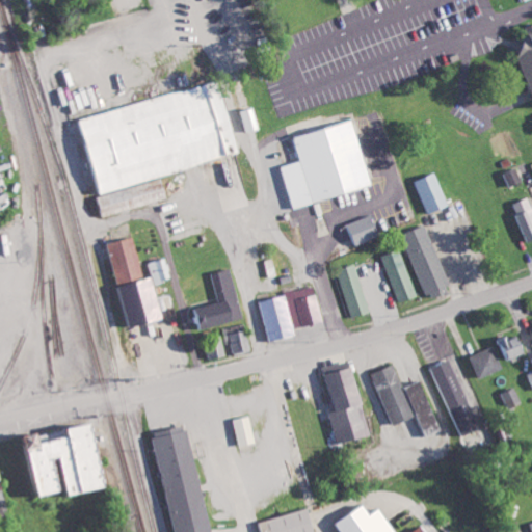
[(531,80),(531,26),(528,28),(531,37),(517,43),(531,80)]
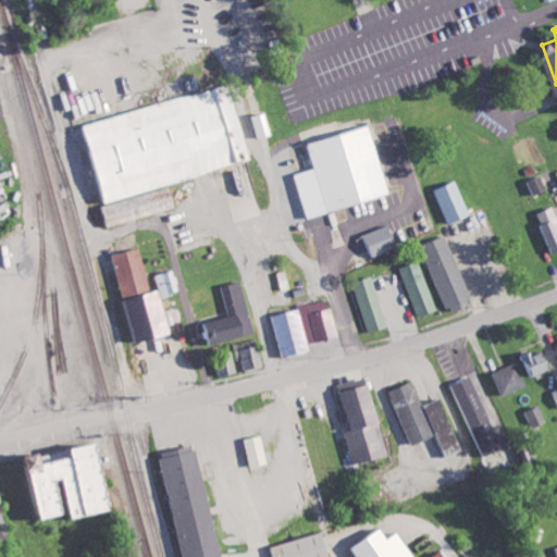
[(79,123),(84,140),(89,138),(91,148),(87,149),(100,200),(251,162),(232,85),(79,123)]
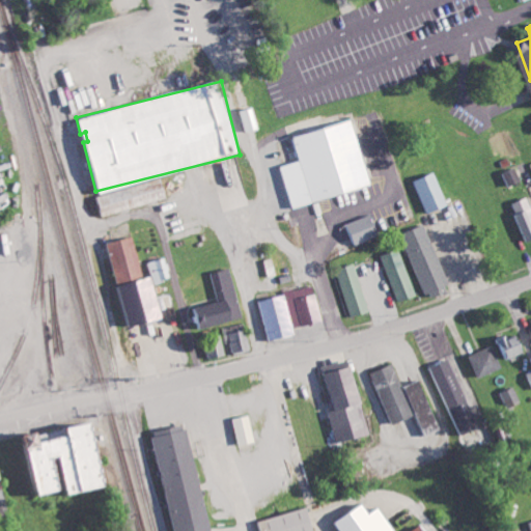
[(245,132),(260,128),(254,106),(239,111),(245,132)]
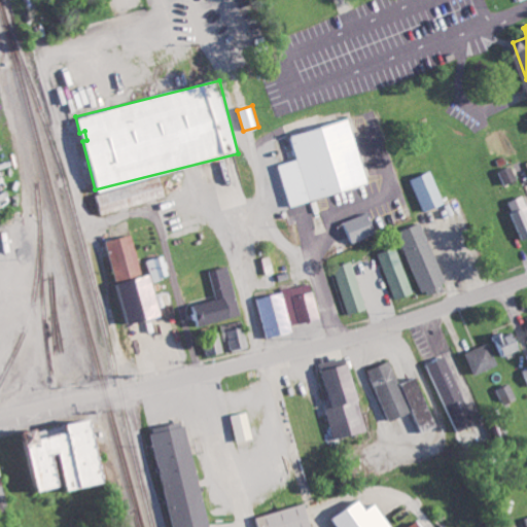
[(371,184),(353,117),(293,134),(300,159),(280,164),(290,205),(371,184)]
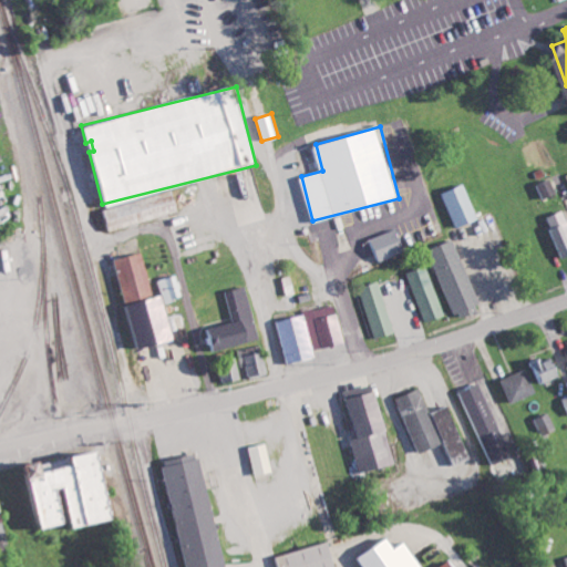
[(545,198),(557,193),(552,177),(538,183),(545,198)]
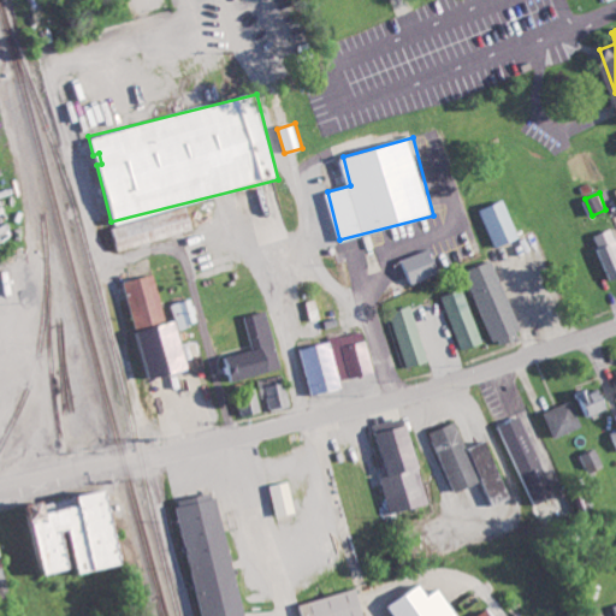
[(481,209),(497,247),(521,237),(504,199),(481,209)]
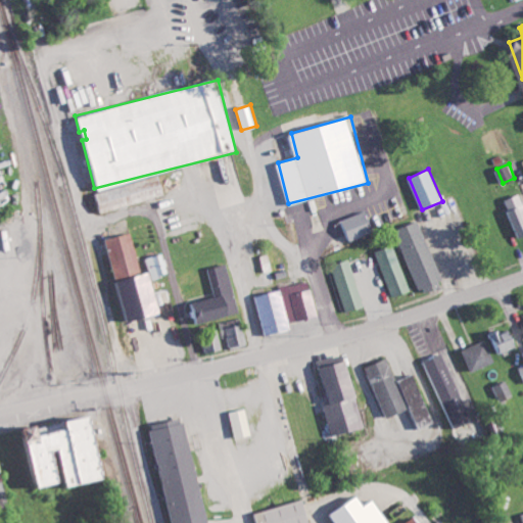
[(164,195),(160,177),(95,193),(99,211),(164,195)]
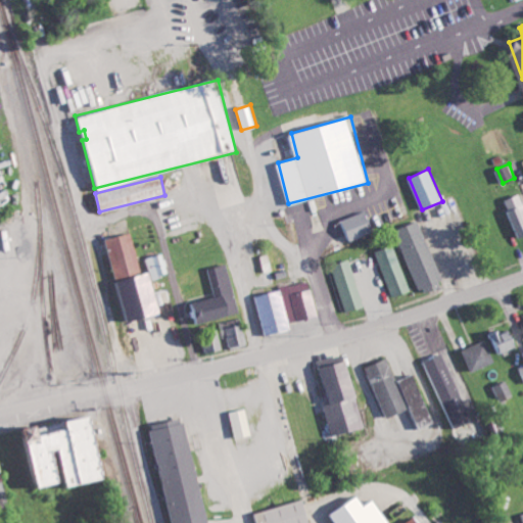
[(516,239),(522,236),(522,206),(519,208),(515,196),(503,200),(516,239)]
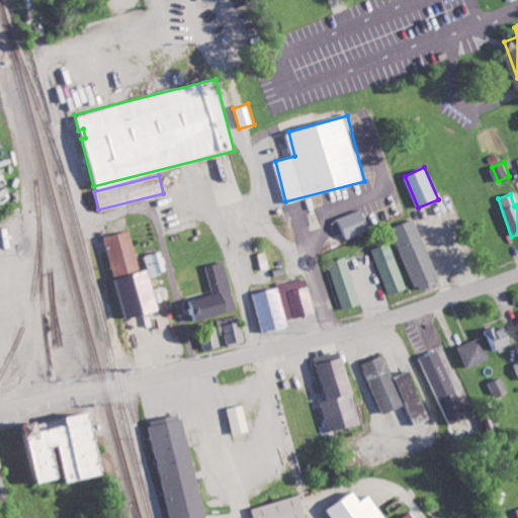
[(348,238),(371,228),(362,207),(339,218),(348,238)]
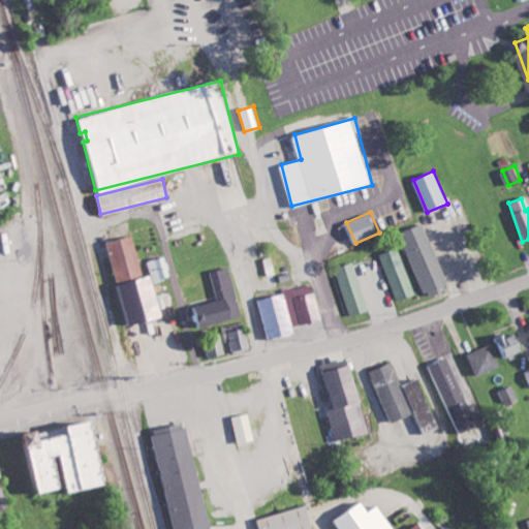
[(426,298),(449,289),(425,223),(401,231),(426,298)]
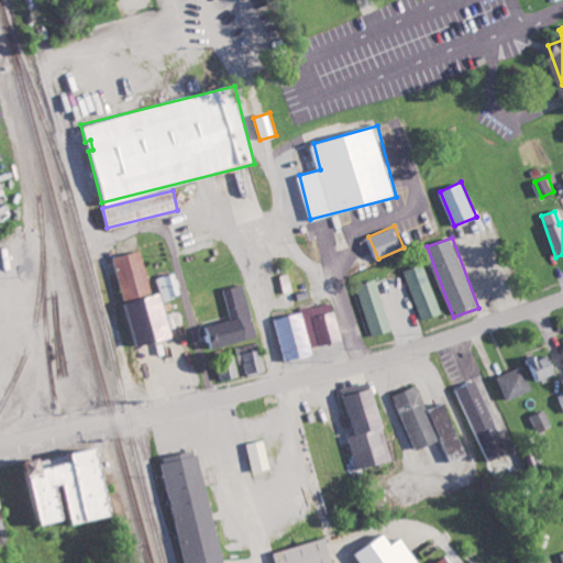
[(117,256),(127,299),(153,293),(143,250),(117,256)]
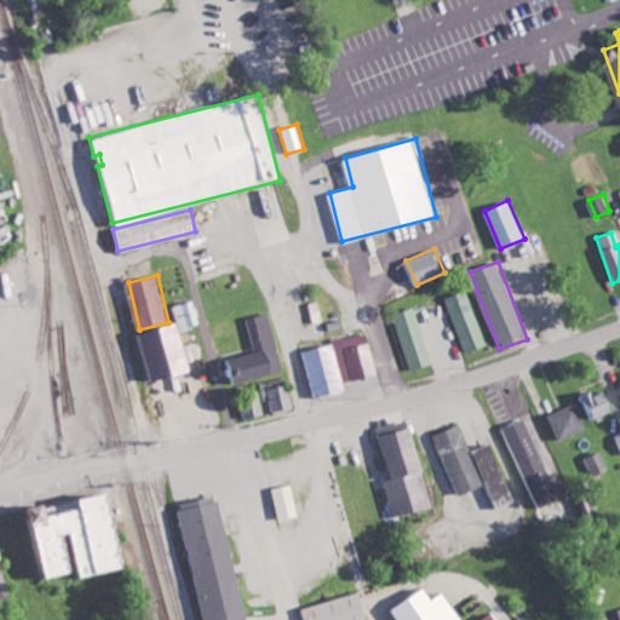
[(446,297),(463,352),(484,346),(468,290),(446,297)]
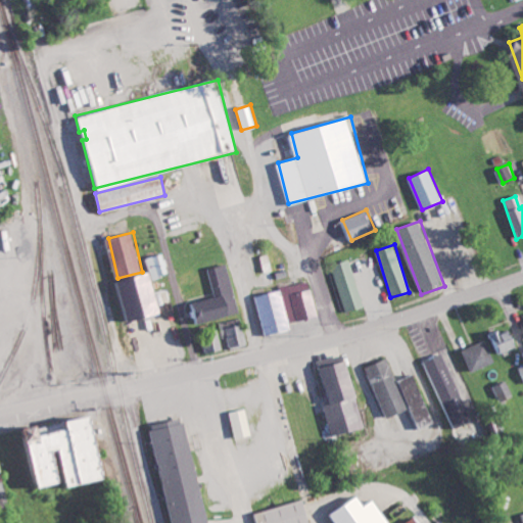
[(170,274),(163,252),(147,257),(153,278),(170,274)]
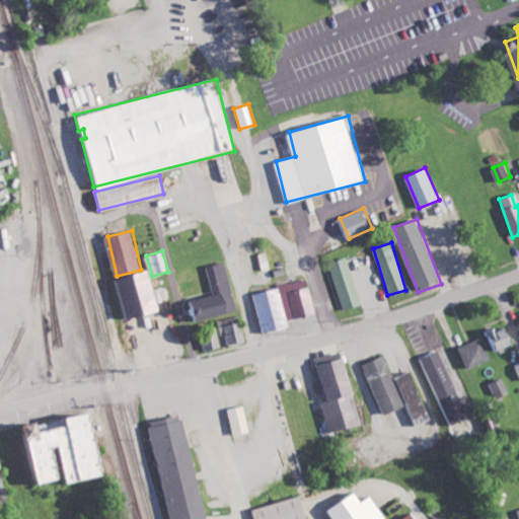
[(362,303),(346,256),(327,264),(345,309),(362,303)]
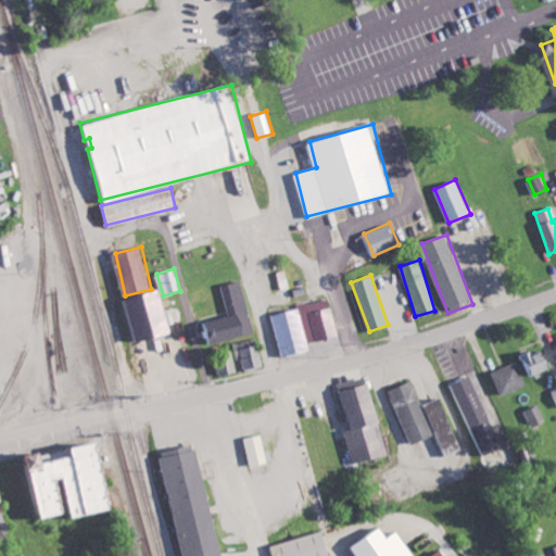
[(229,316),(201,321),(206,344),(254,332),(242,280),(222,286),(229,316)]
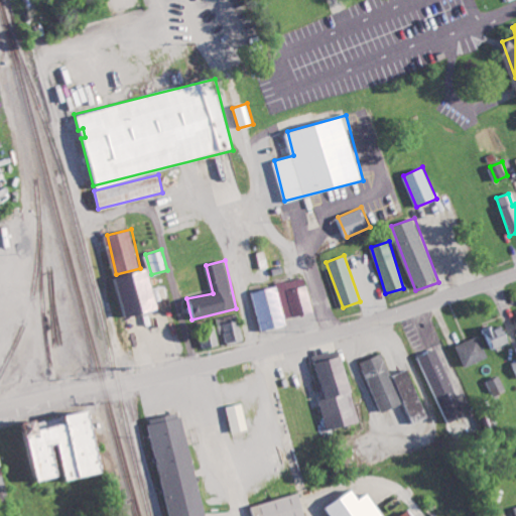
[(113,278),(124,317),(160,307),(149,268),(113,278)]
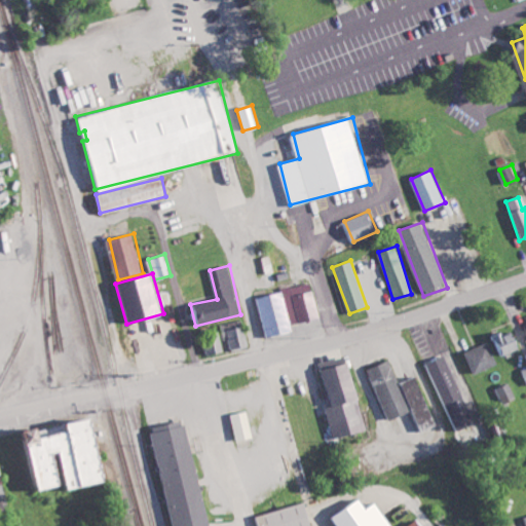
[(258,295),(266,337),(294,332),(293,324),(321,318),(314,284),(258,295)]
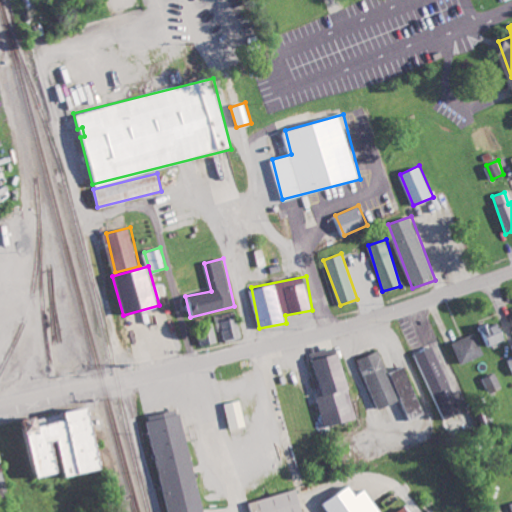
[(241,337),(237,311),(215,315),(218,330),(224,329),(226,340),(241,337)]
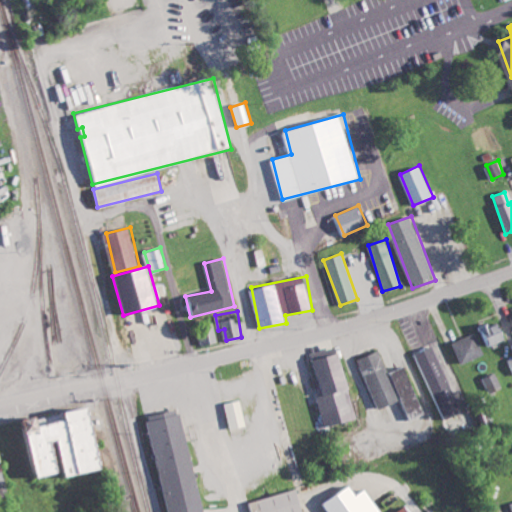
[(485,346),(508,340),(502,321),(480,328),(485,346)]
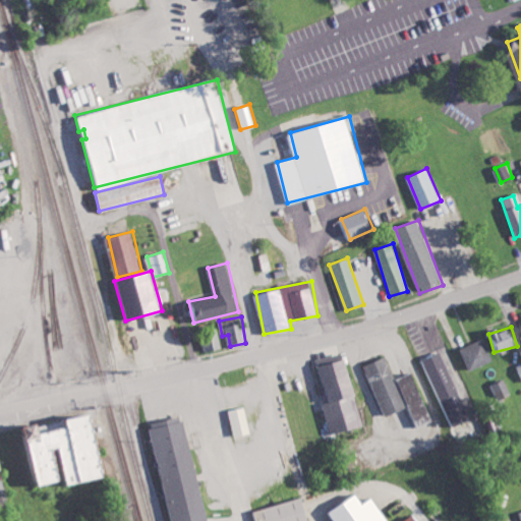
[(460,348),(470,370),(493,360),(483,338),(460,348)]
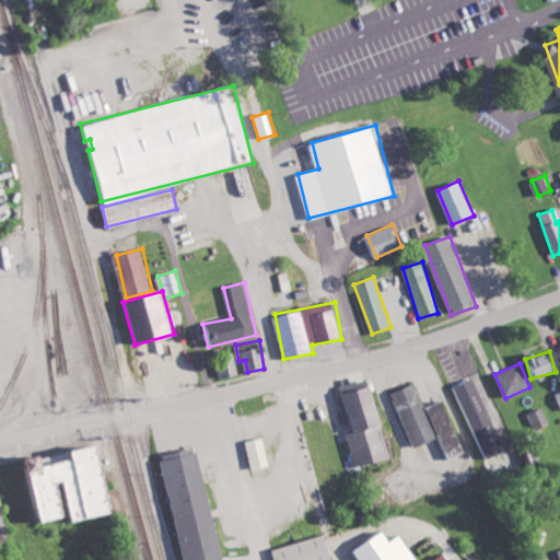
[(487,458),(505,451),(476,377),(456,385),(487,458)]
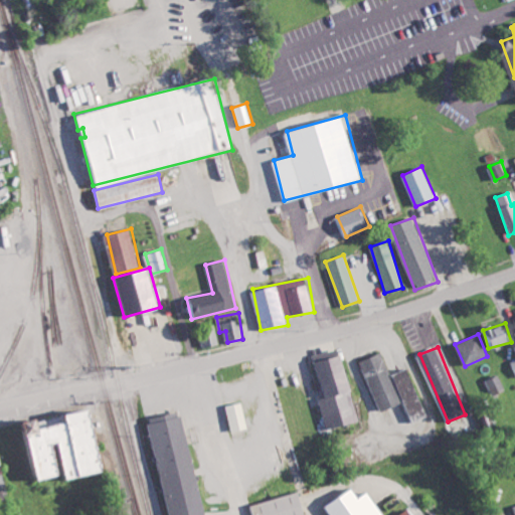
[(402,402),(382,352),(362,360),(381,410),(402,402)]
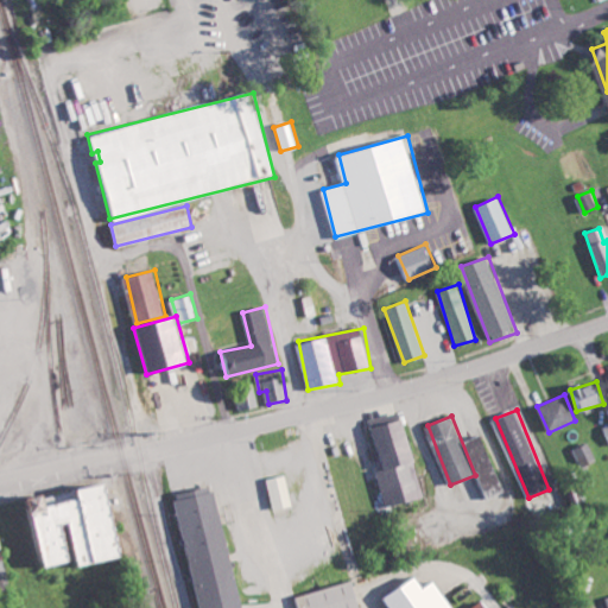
[(386,506),(425,496),(406,418),(375,425),(386,468),(378,470),(386,506)]
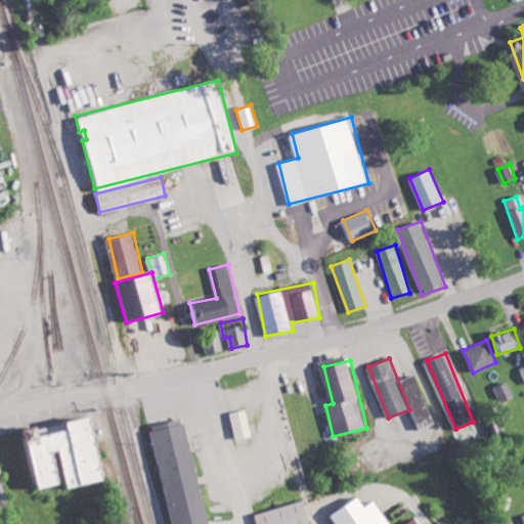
[(404,379),(419,429),(434,425),(420,374),(404,379)]
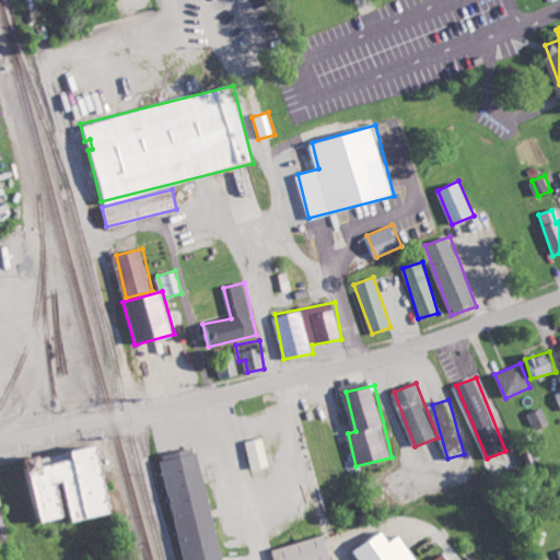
[(550,424),(541,407),(526,415),(535,432),(550,424)]
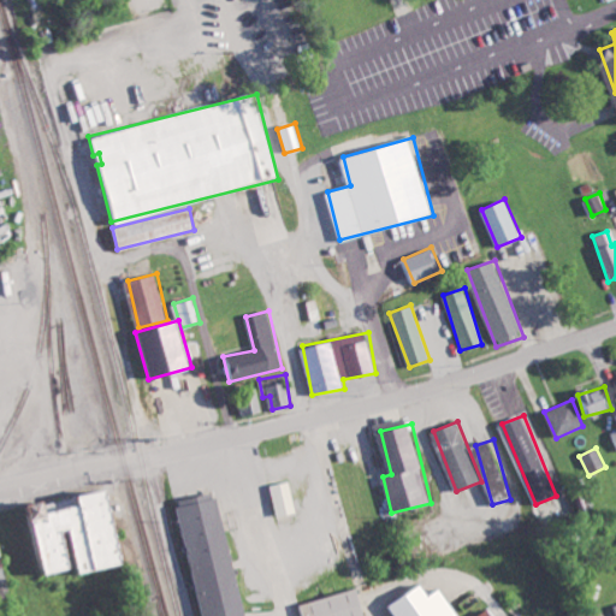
[(298,511),(290,480),(271,485),(279,516),(298,511)]
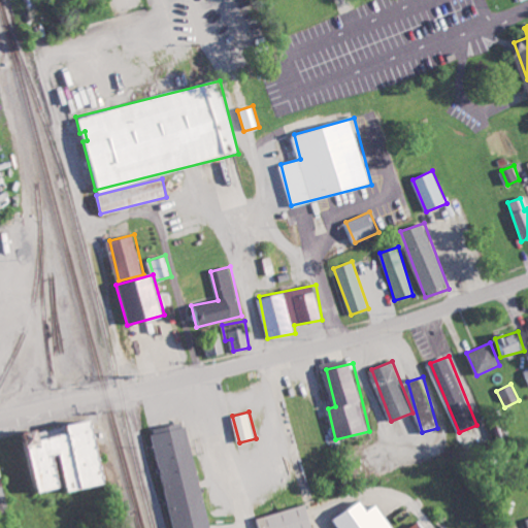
[(111,483),(100,419),(71,424),(72,425),(22,433),(23,439),(33,437),(42,491),(67,487),(61,454),(67,453),(73,490),(111,483)]
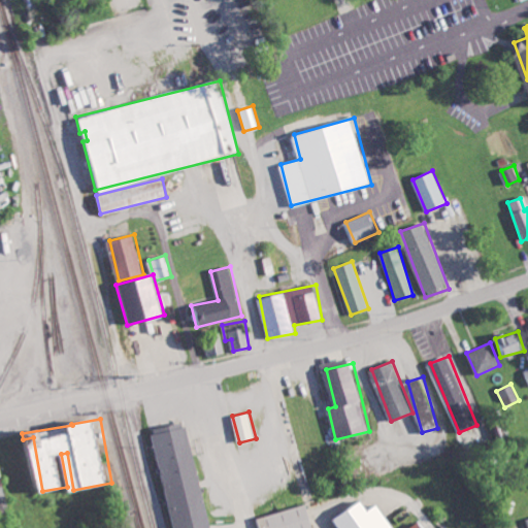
[(174,527),(210,527),(190,421),(155,428),(174,527)]
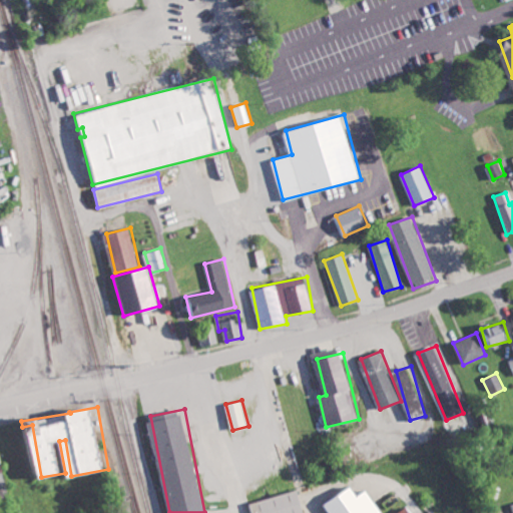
[(328,503),(334,512),(383,512),(368,489),(359,495),(354,486),(328,503)]
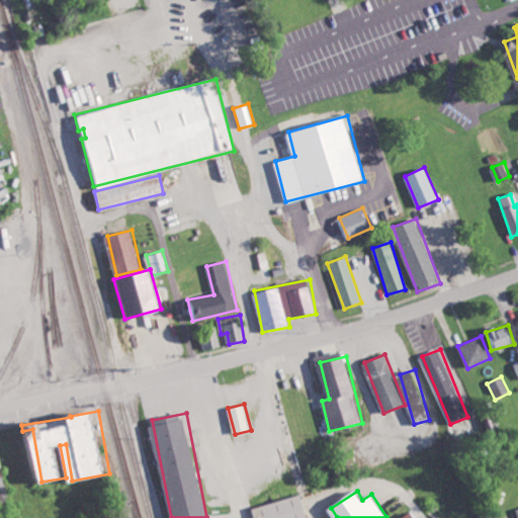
[(308,517),(301,495),(252,507),(254,517),(308,517)]
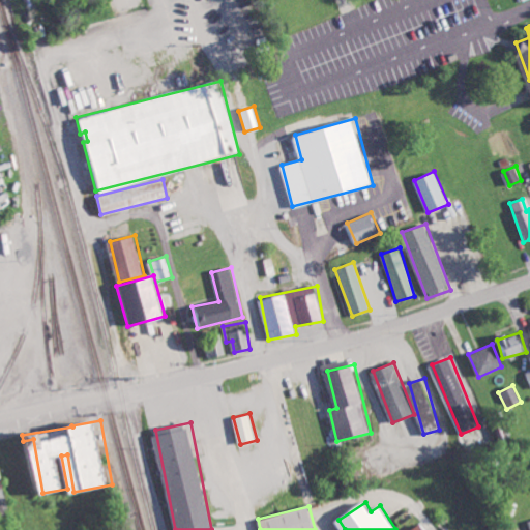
All buildings are outlined.
